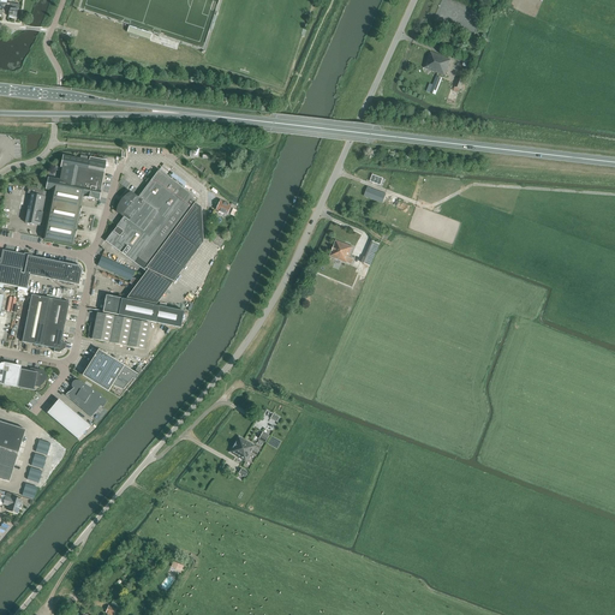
[(19,5),(13,4),(6,4),(5,13),(9,15),(9,17),(16,18),(17,9),(18,9),(19,5)]
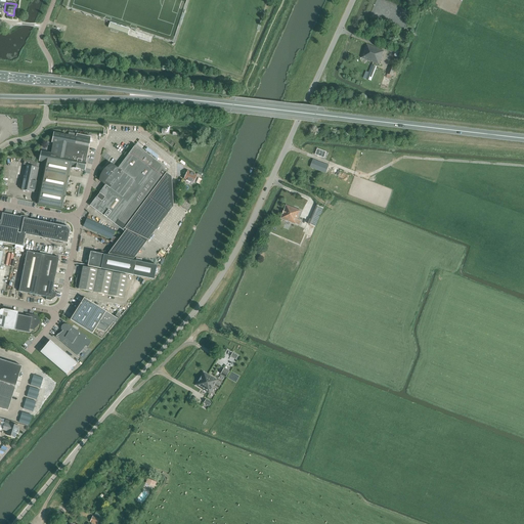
[(107,28),(128,33),(129,28),(108,23),(107,28)]
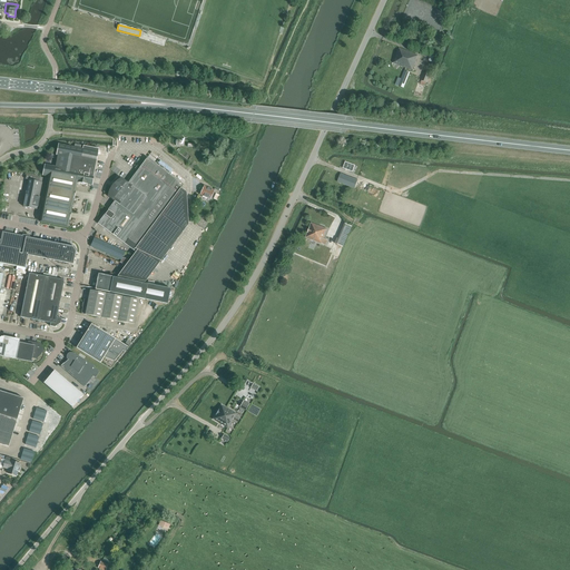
[(393,64),(412,71),(416,60),(415,60),(418,56),(400,49),(393,64)]
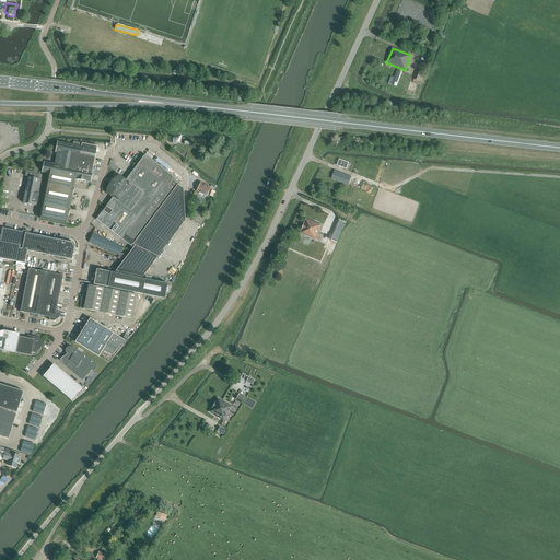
[(388,82),(388,83),(397,86),(403,72),(403,71),(397,70),(394,77),(391,76),(388,82)]
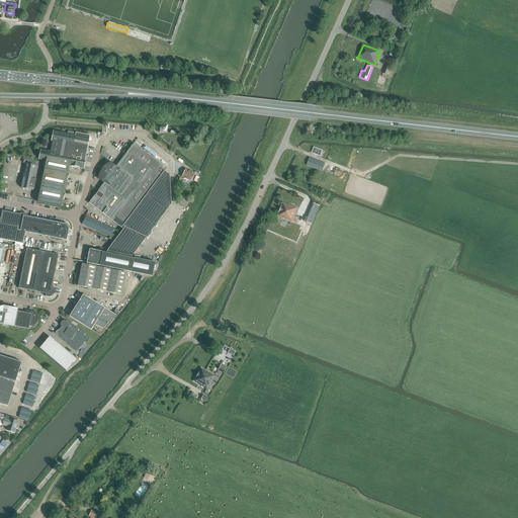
[(385,66),(383,71),(381,77),(385,79),(387,75),(390,77),(393,69),(385,66)]
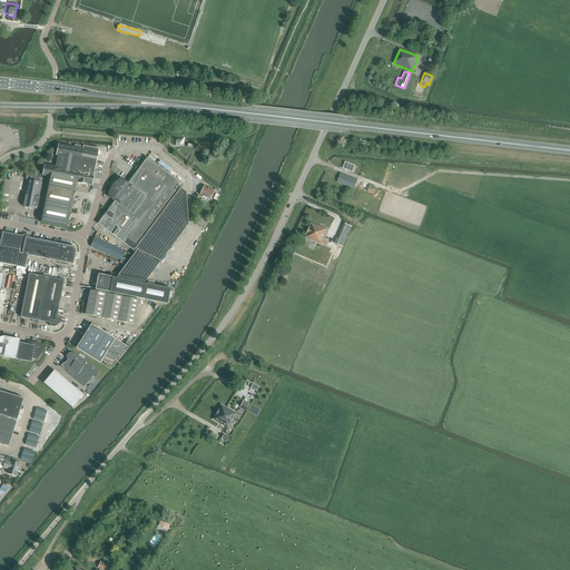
[(99,148),(84,146),(82,149),(58,144),(56,155),(58,155),(56,167),(45,165),(42,175),(49,177),(40,222),(67,227),(76,183),(90,185),(91,184),(99,148)]
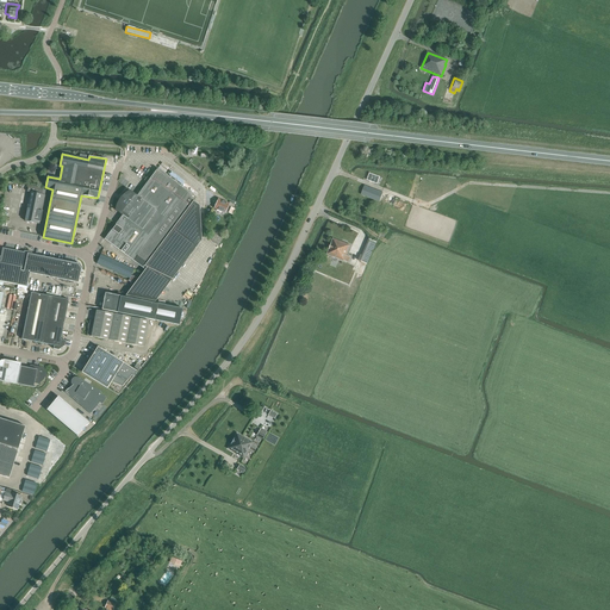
[(195,161),(193,163),(203,170),(205,167),(195,161)]
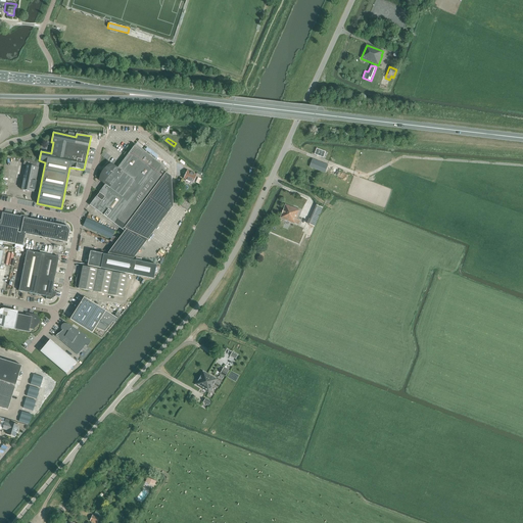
[(101,177),(99,181),(105,185),(90,205),(125,231),(106,253),(133,258),(147,239),(173,205),(171,176),(165,173),(169,169),(135,144),(117,168),(112,163),(108,167),(105,170),(103,173),(101,177)]
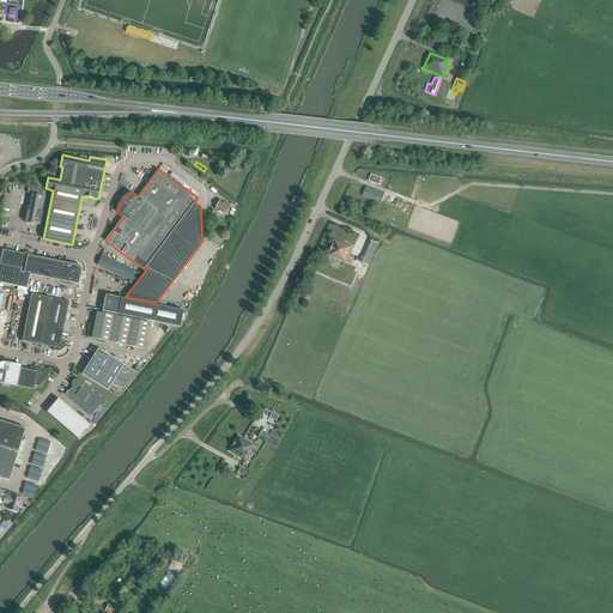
[(371,174),(369,181),(380,184),(382,178),(371,174)]
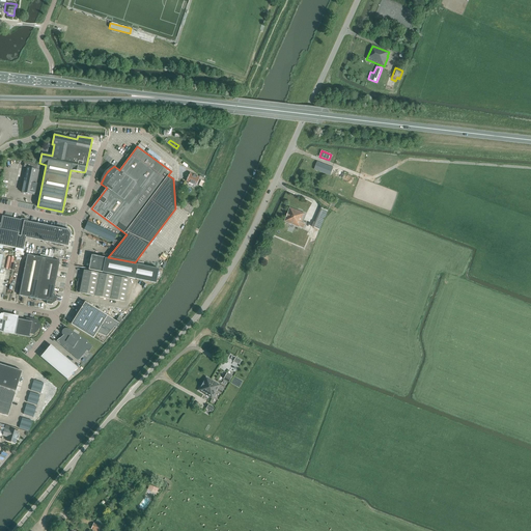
[(27,167),(22,192),(34,195),(35,193),(37,184),(36,184),(39,170),(36,169),(37,164),(24,162),(24,166),(23,167),(27,167)]
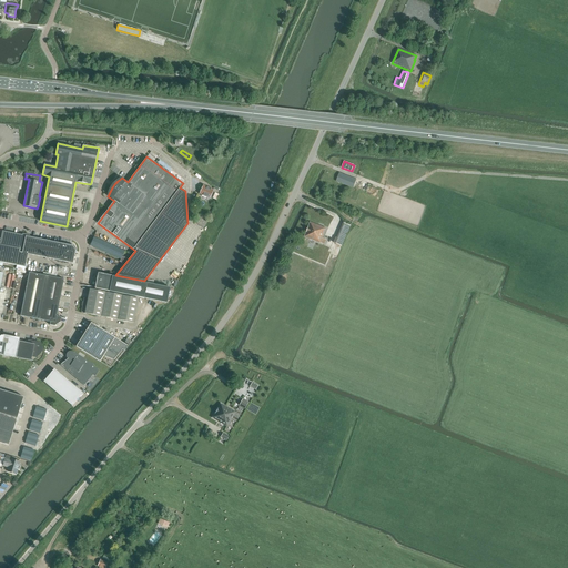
[(340,173),(336,181),(353,189),(356,180),(340,173)]
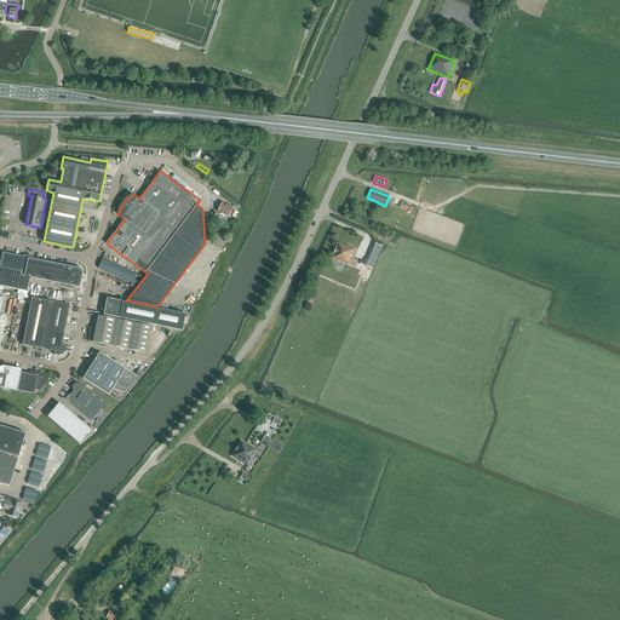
[(229,216),(233,207),(222,202),(218,211),(229,216)]
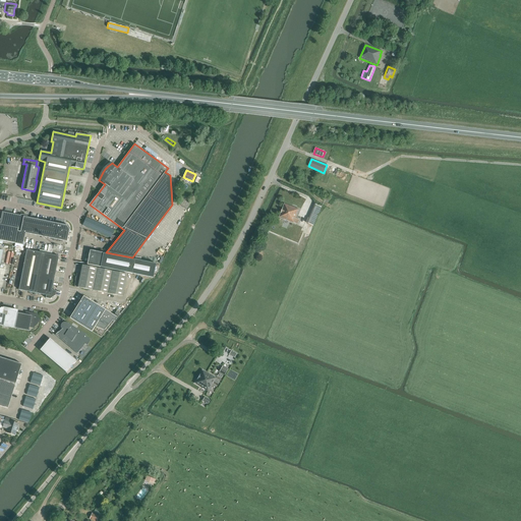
[(295,218),(299,210),(284,204),(279,218),(297,224),(299,220),(295,218)]
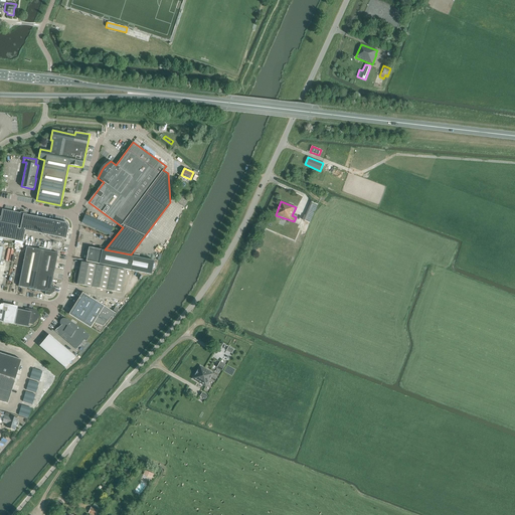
[(56,237),(59,221),(25,214),(24,213),(20,212),(19,213),(2,209),(1,219),(0,219),(0,237),(22,242),(24,230),(56,237)]
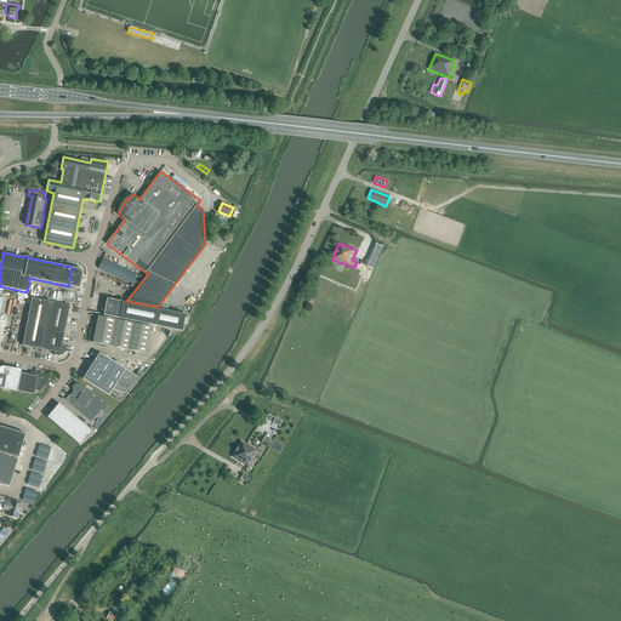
[(132,283),(136,274),(103,260),(98,268),(132,283)]
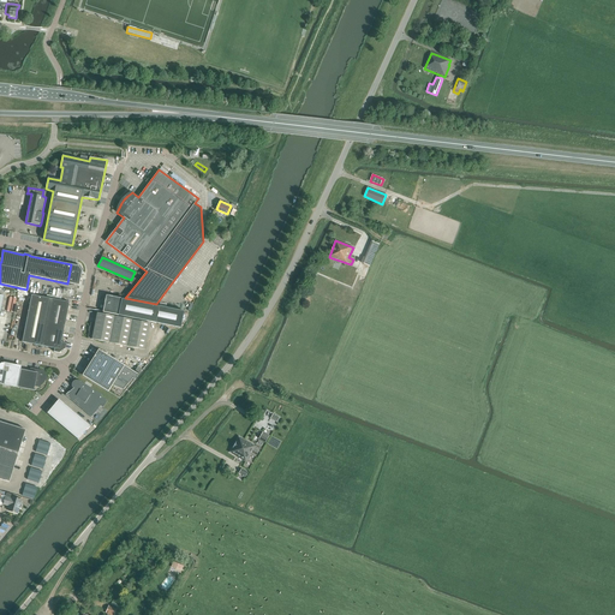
[(364,257),(362,262),(370,267),(372,261),(364,257)]
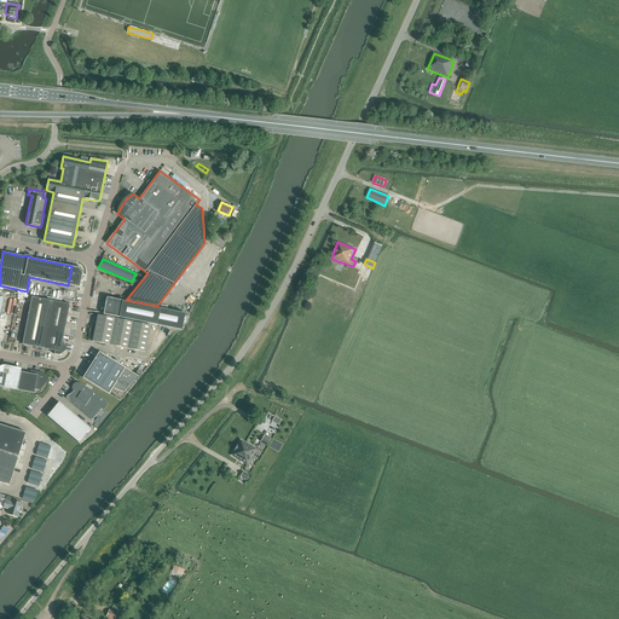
[(79,267),(71,266),(68,285),(79,287),(81,272),(79,267)]
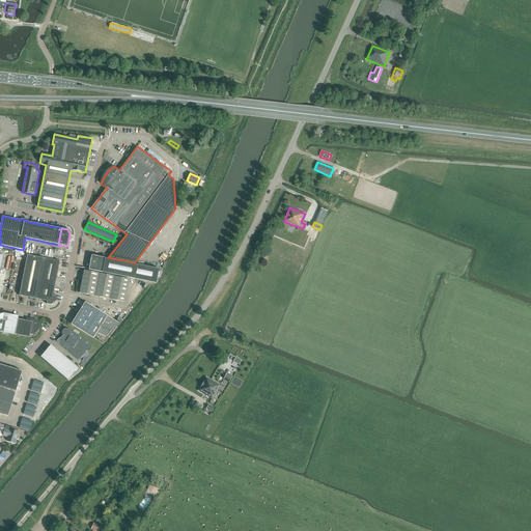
[(23,277),(38,280),(43,257),(27,254),(23,277)]
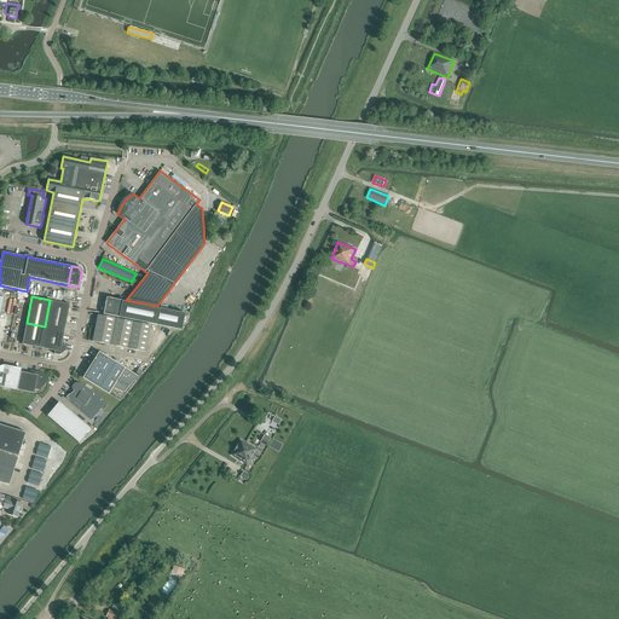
[(185,313),(132,302),(122,301),(106,298),(105,305),(104,314),(181,330),(185,313)]
